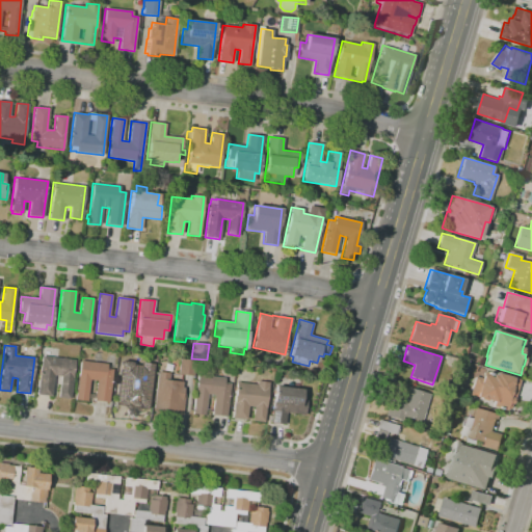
[(70,399),(58,398),(60,376),(54,375),(51,396),(36,395),(42,356),(75,361),(70,399)]
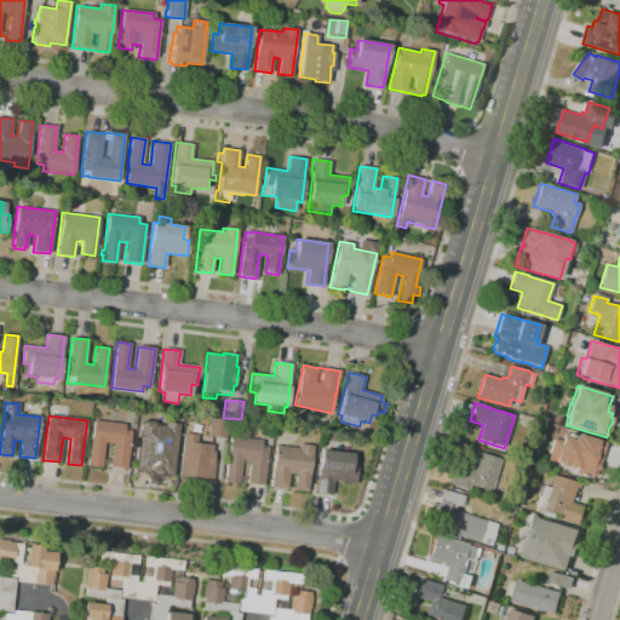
[(225,438),(207,436),(208,418),(227,420),(225,438)]
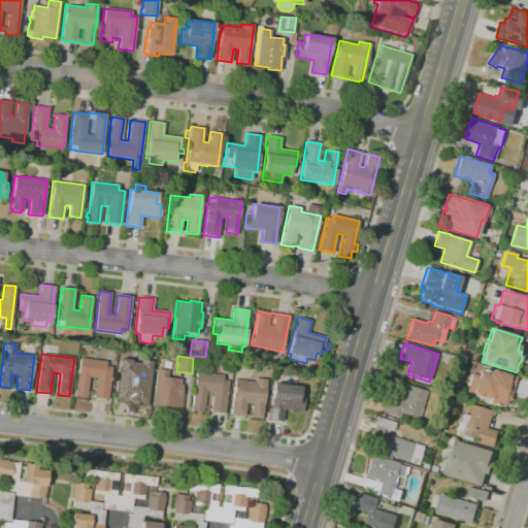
[(107,399),(93,398),(93,396),(87,395),(86,398),(74,397),(79,358),(106,361),(105,366),(111,367),(107,399)]
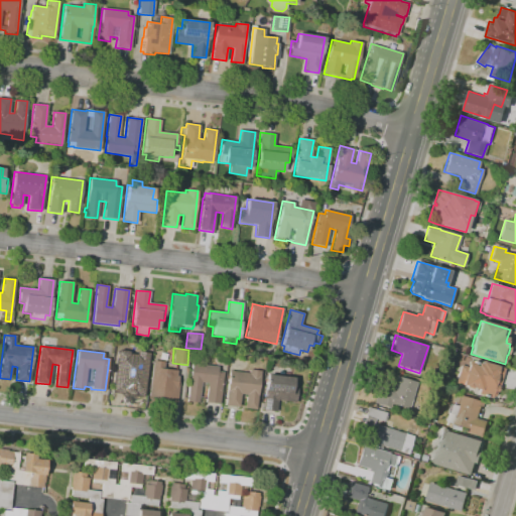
[(165,361),(159,359),(160,353),(167,354),(165,361)]
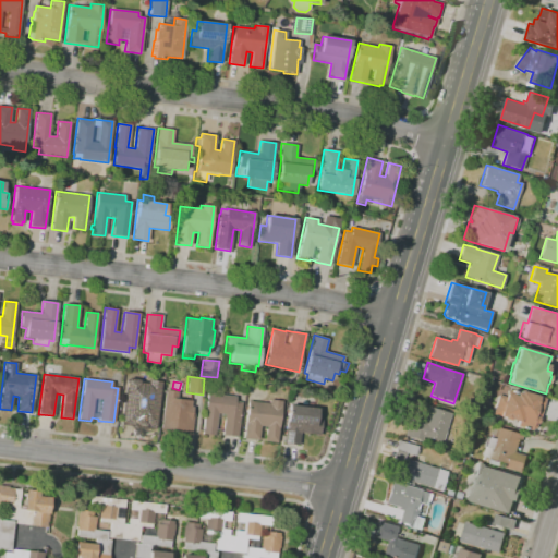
[(155,427),(143,426),(144,412),(137,411),(136,425),(121,424),(125,386),(147,389),(147,385),(159,386),(155,427)]
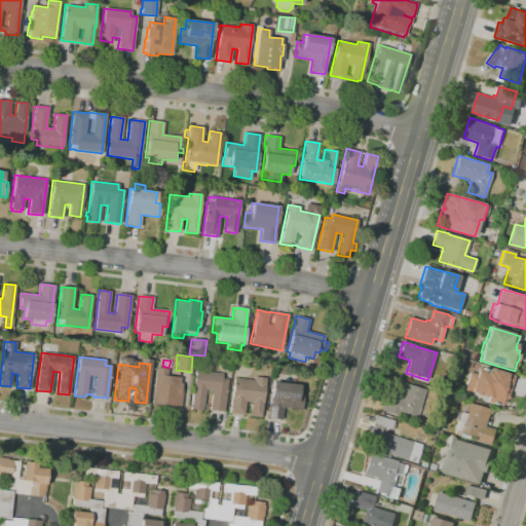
[(179,410),(164,408),(164,406),(151,405),(155,368),(167,369),(166,376),(180,378),(180,384),(182,384),(179,410)]
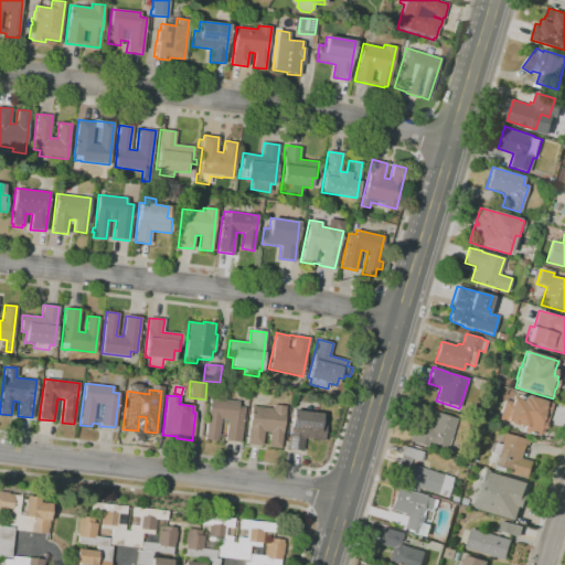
[(537,436),(523,432),(525,427),(518,425),(515,426),(510,424),(509,423),(499,419),(504,400),(511,402),(512,397),(522,401),(523,397),(528,398),(529,396),(553,403),(546,423),(543,434),(537,436)]
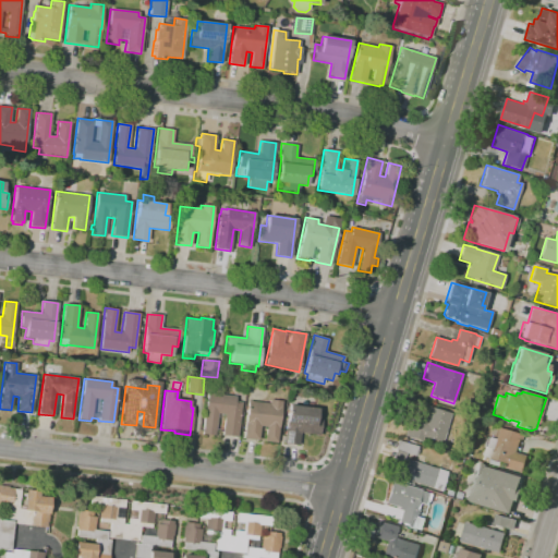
[(237,437),(221,435),(223,419),(217,417),(215,436),(202,434),(207,392),(235,397),(234,401),(241,402),(237,437)]
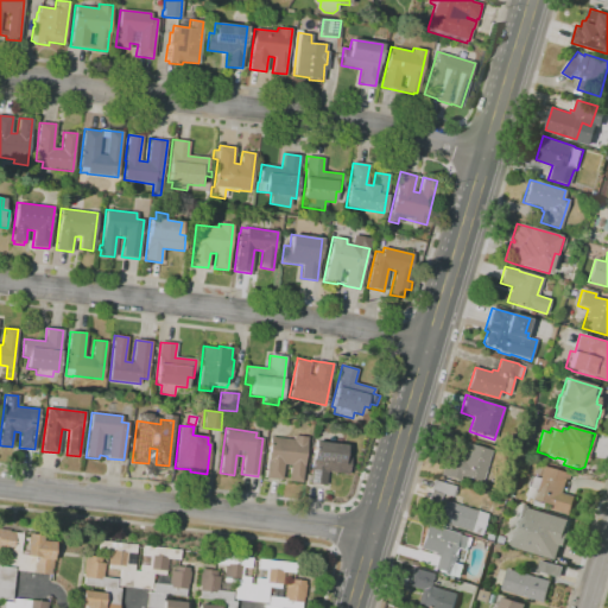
[(301,482),(287,481),(287,480),(282,479),(282,480),(265,477),(270,437),(292,439),(293,436),(306,437),(301,482)]
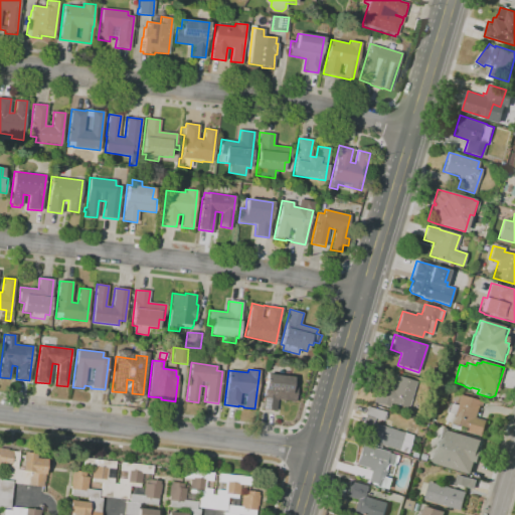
[(275,411),(262,409),(266,374),(293,377),(292,386),(297,386),(295,401),(277,399),(275,411)]
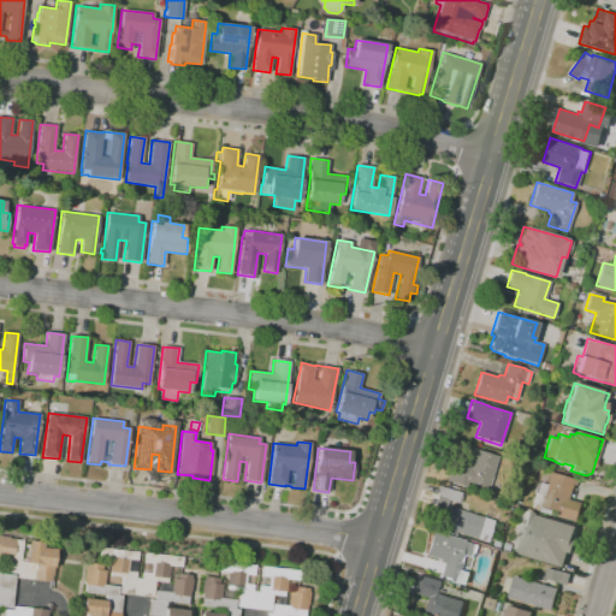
[(489,489),(468,483),(466,487),(446,481),(452,463),(466,468),(467,463),(469,465),(474,449),(498,457),(489,489)]
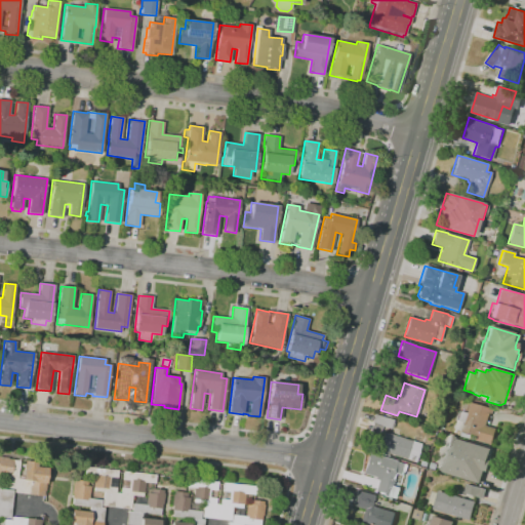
[(492,444),(477,440),(479,436),(462,431),(461,432),(453,429),(458,412),(460,412),(460,411),(466,413),(470,403),(491,409),(487,426),(497,429),(492,444)]
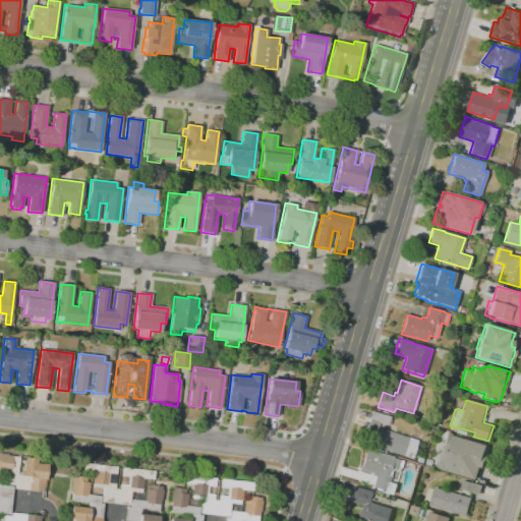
[(388,426),(368,420),(371,411),(390,417),(388,426)]
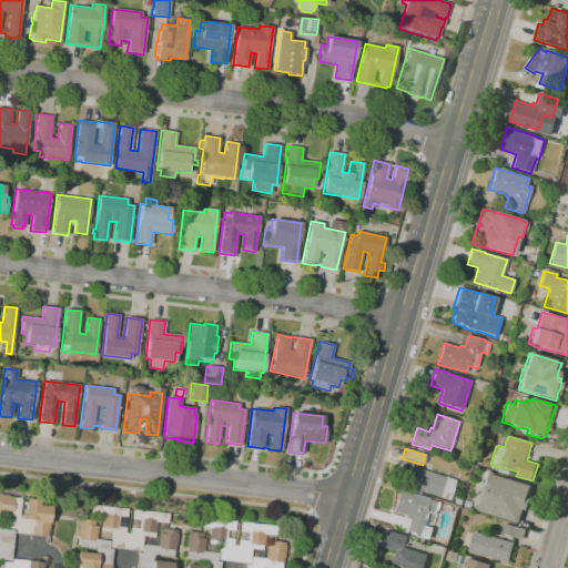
[(440,497),(399,484),(406,465),(446,477),(440,497)]
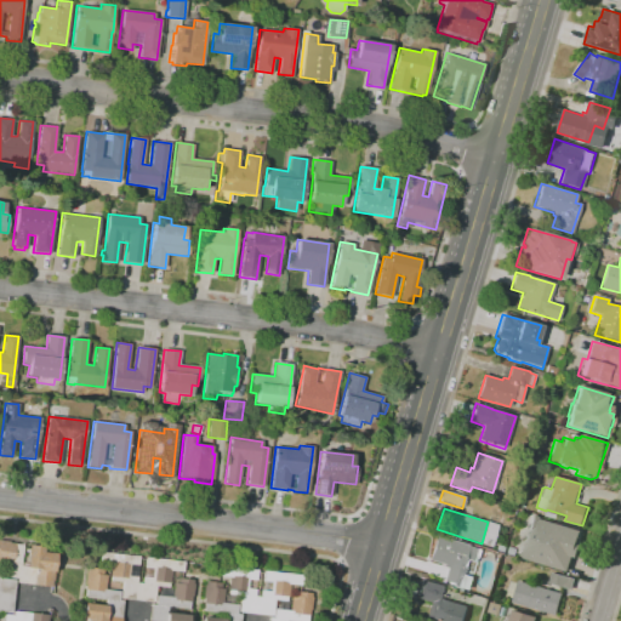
[(580,534),(581,536),(580,542),(577,543),(580,545),(576,557),(573,556),(568,571),(519,557),(531,516),(581,530),(580,534)]
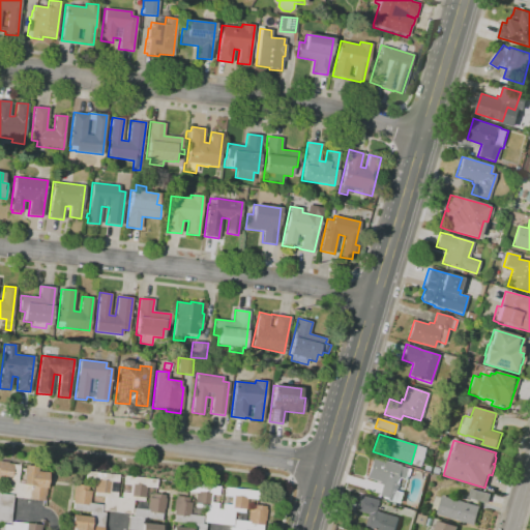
[(402,503),(379,496),(382,486),(379,484),(379,482),(366,478),(370,468),(369,468),(371,460),(372,460),(373,458),(400,466),(400,467),(409,469),(406,480),(399,478),(396,484),(399,486),(398,491),(405,493),(402,503)]
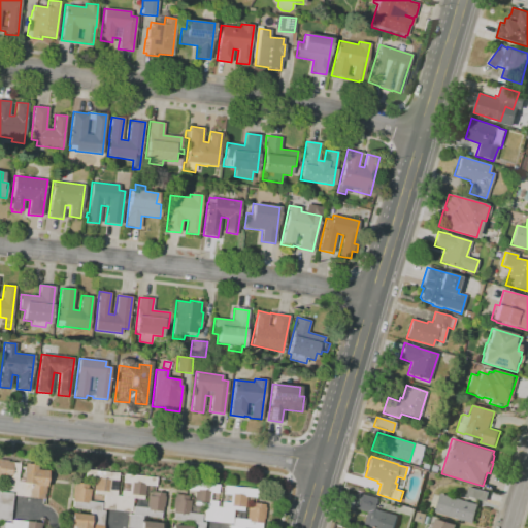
[(44,499),(29,498),(29,497),(14,495),(15,492),(7,491),(8,479),(0,476),(0,459),(8,460),(8,462),(12,462),(12,463),(19,464),(18,480),(23,480),(24,464),(36,465),(36,470),(47,471),(45,488),(46,488),(45,494),(44,493),(44,499)]
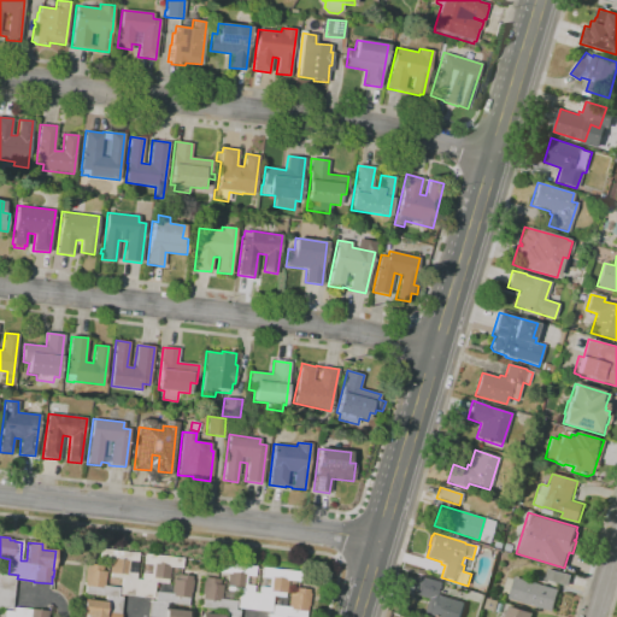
[(148,616),(151,600),(154,601),(156,592),(157,592),(158,583),(154,583),(153,599),(121,594),(122,579),(110,577),(110,574),(109,574),(111,560),(99,559),(100,548),(139,553),(136,573),(135,579),(141,580),(142,573),(140,573),(141,564),(144,564),(145,553),(182,558),(181,569),(178,568),(178,575),(192,576),(192,580),(193,580),(191,595),(189,595),(188,606),(166,604),(166,609),(187,611),(186,616),(148,616)]
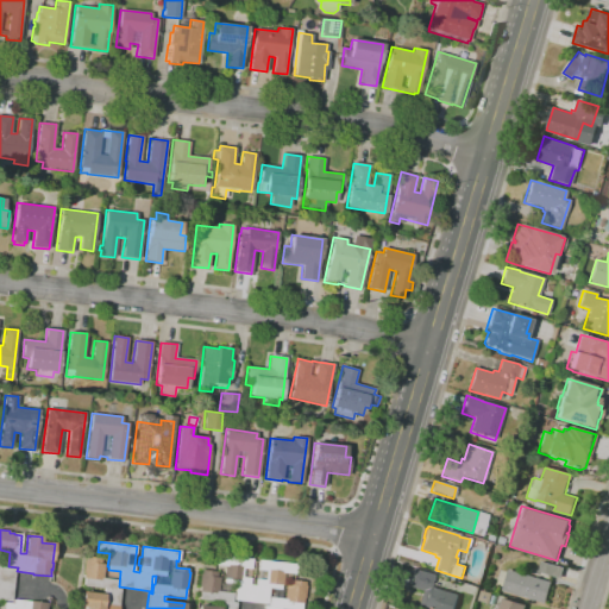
[(0,554),(1,556),(0,562),(5,562),(4,567),(16,569),(12,602),(0,600),(0,554)]
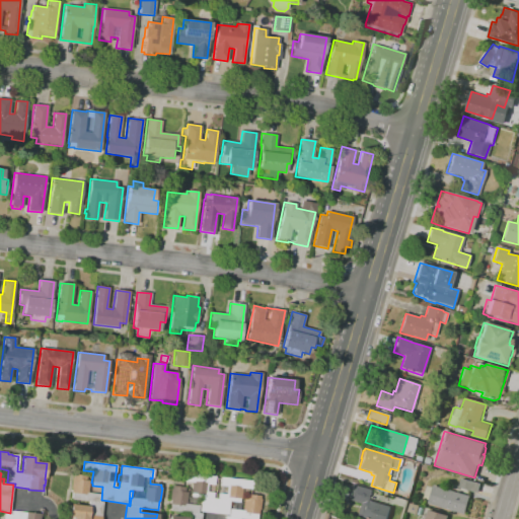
[(222,518),(223,518),(225,518),(225,516),(228,517),(229,509),(232,510),(232,502),(229,502),(227,515),(200,512),(201,498),(198,498),(197,506),(199,506),(198,513),(201,514),(200,518),(168,518),(169,515),(187,517),(187,513),(169,511),(170,505),(169,504),(171,486),(184,488),(186,482),(181,482),(183,472),(215,476),(214,485),(213,485),(212,493),(213,493),(212,499),(217,499),(218,494),(220,476),(252,480),(251,490),(247,489),(246,495),(260,496),(260,499),(261,500),(260,510),(258,510),(258,515),(256,514),(256,518),(222,518)]
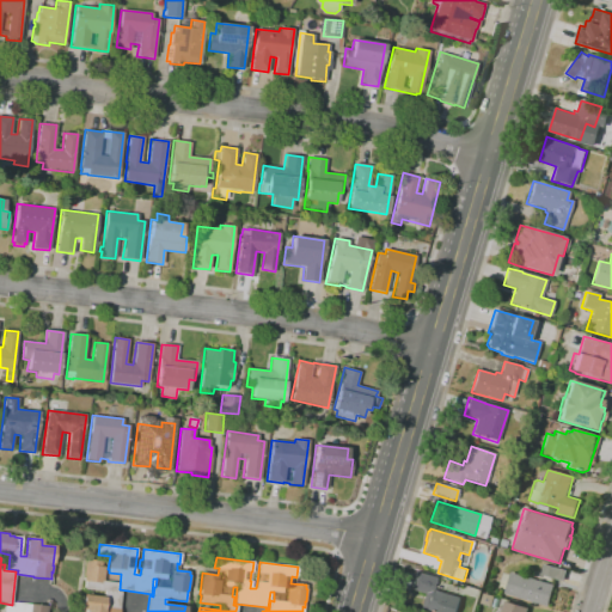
[(85,611),(86,610),(81,610),(84,595),(104,598),(104,592),(84,589),(85,581),(84,581),(85,576),(83,576),(85,563),(86,560),(102,561),(101,567),(105,567),(103,581),(117,583),(117,592),(121,593),(118,611),(85,611)]
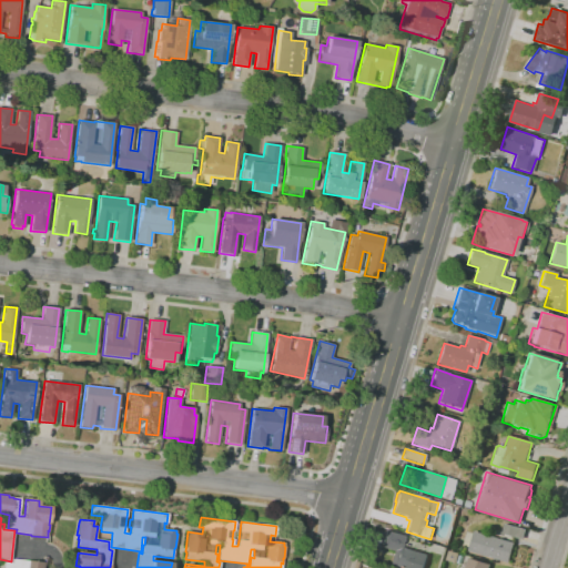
[(524,539),(504,534),(506,524),(527,529),(524,539)]
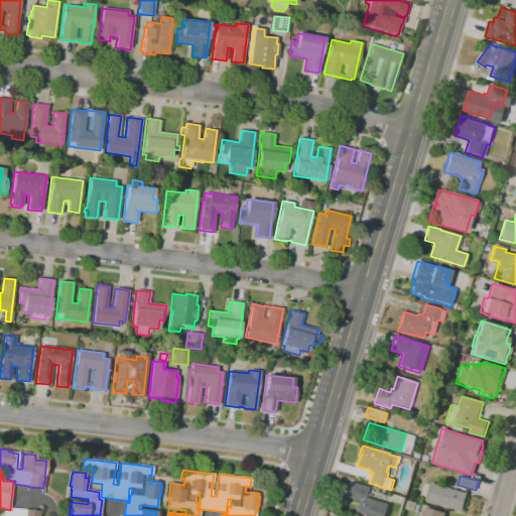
[(386,515),(361,515),(358,515),(359,514),(354,512),(358,501),(347,497),(351,482),(368,488),(365,496),(390,504),(386,515)]
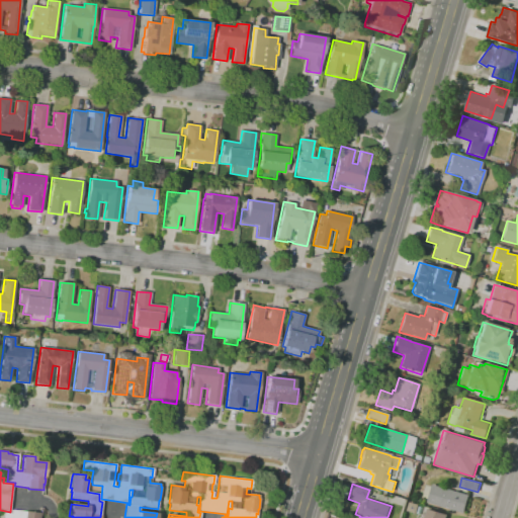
[(428,502),(429,499),(423,497),(426,485),(432,486),(433,484),(469,495),(464,513),(428,502)]
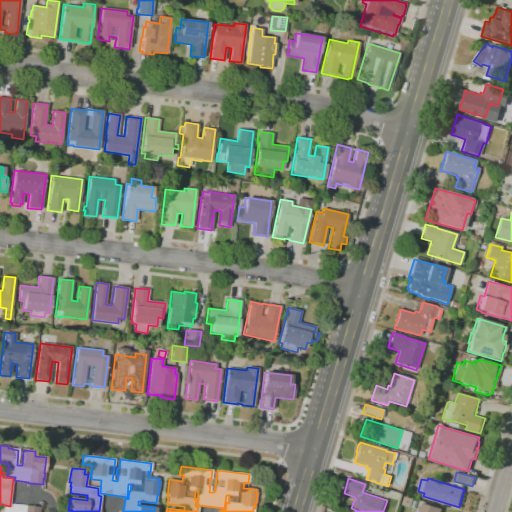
[(411,507),(403,504),(405,496),(414,498),(411,507)]
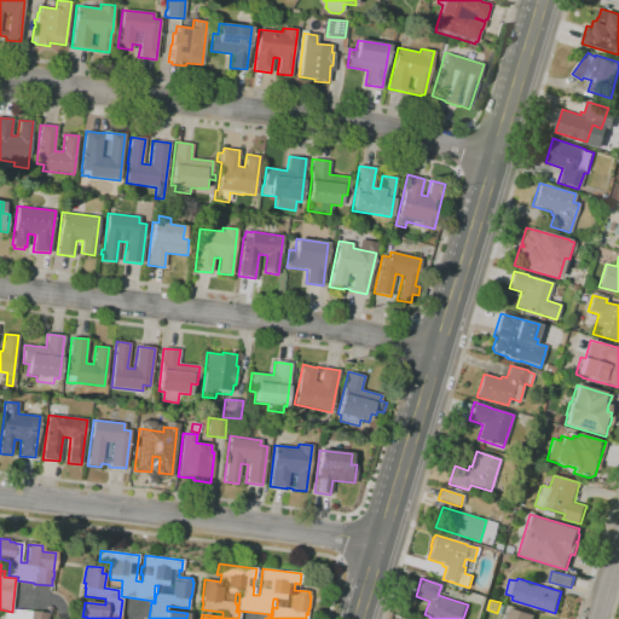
[(508,618),(512,608),(536,615),(534,618),(508,618)]
